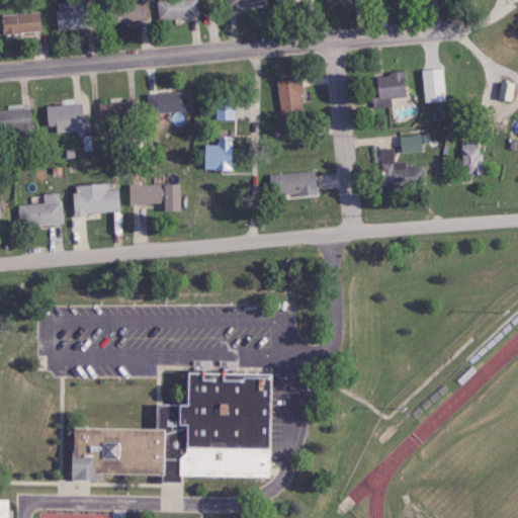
[(61,0),(56,0),(58,28),(94,26),(93,6),(84,7),(83,0),(61,0)]
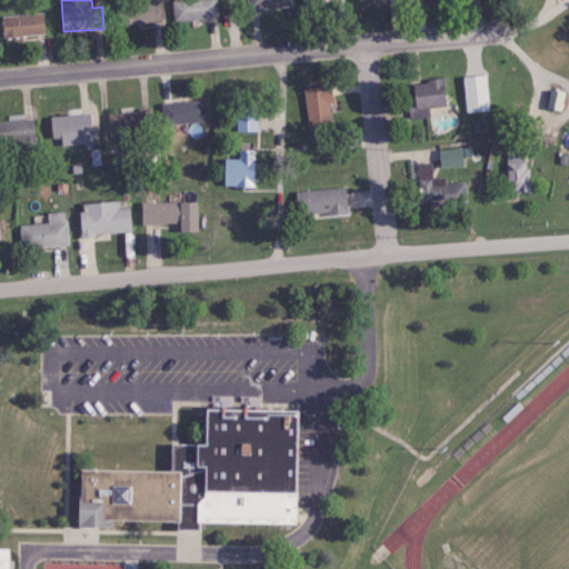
[(118,25),(160,23),(159,0),(117,2),(118,25)]
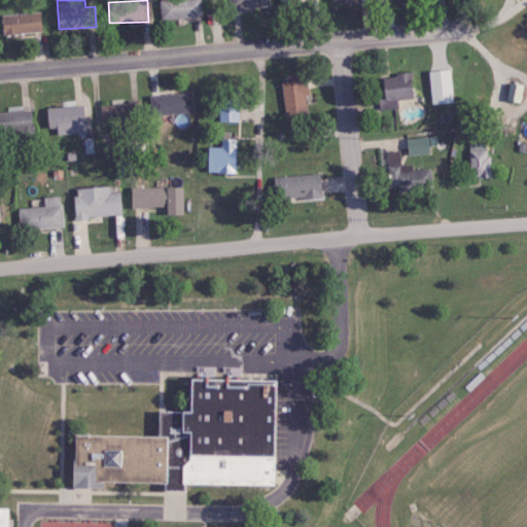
[(200,0),(162,0),(157,0),(160,20),(202,15),(200,0)]
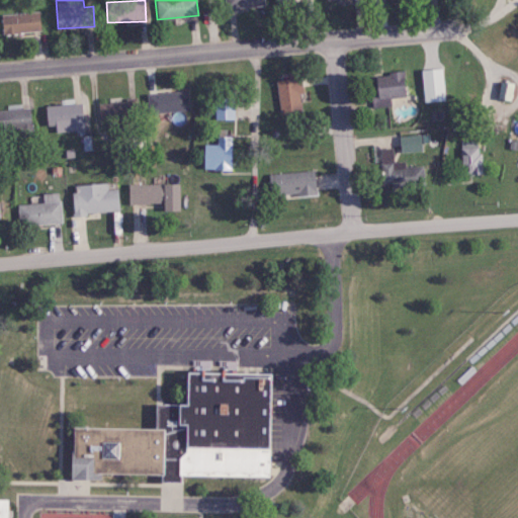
[(224,0),(225,8),(264,6),(263,0),(224,0)]
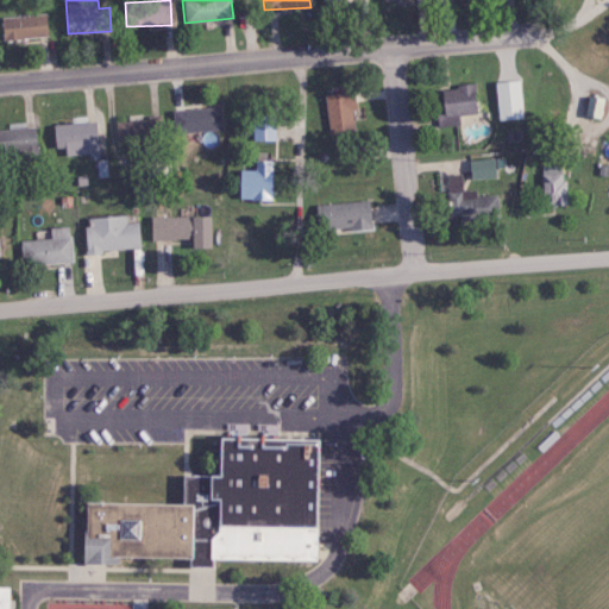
[(1,16),(2,38),(48,37),(46,14),(1,16)]
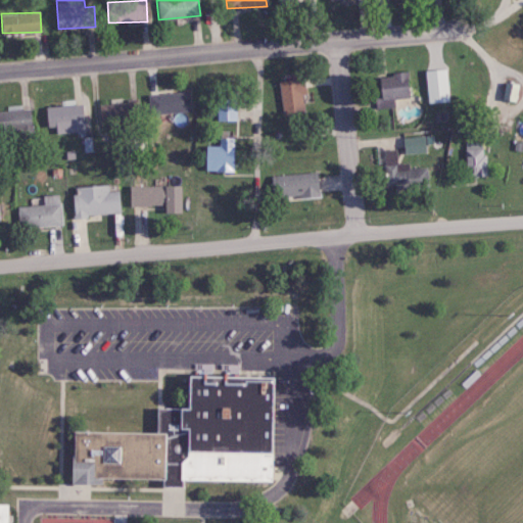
[(424,70),(428,103),(449,100),(444,67),(424,70)]
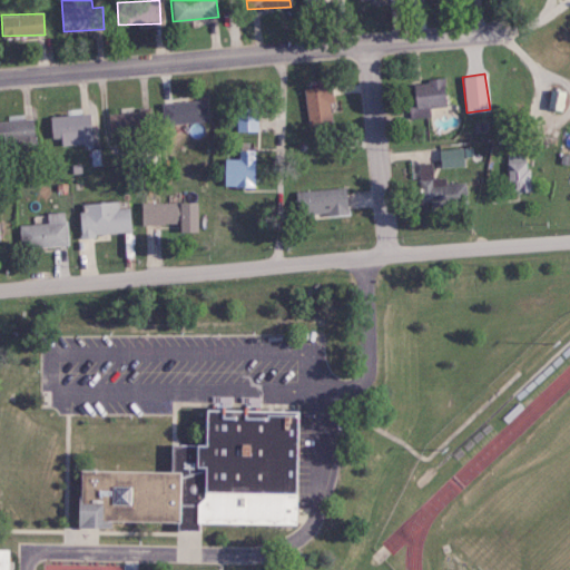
[(430,117),(429,107),(444,106),(443,79),(413,81),(414,106),(409,107),(410,118),(430,117)]
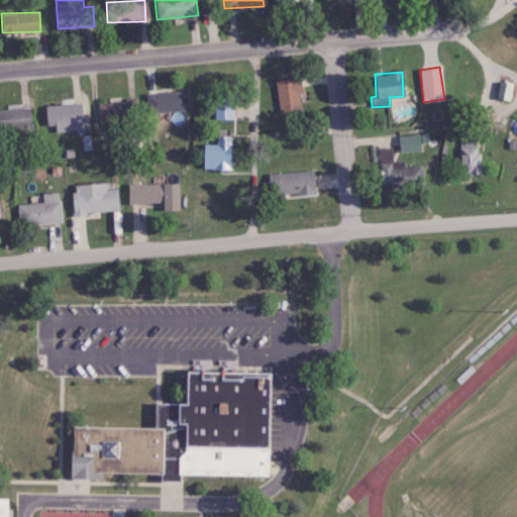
[(275,79),(278,112),(302,110),(299,77),(275,79)]
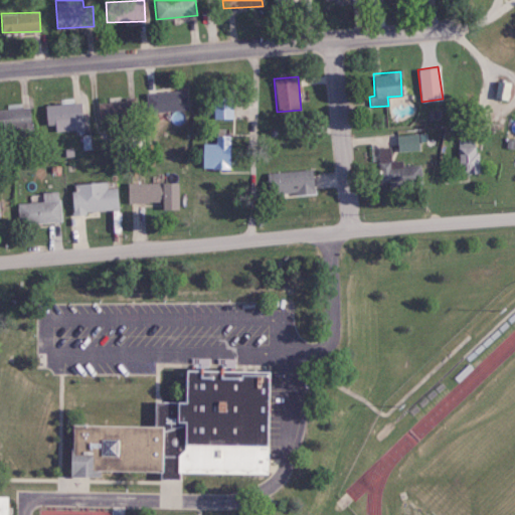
[(507,99),(509,81),(496,80),(494,98),(507,99)]
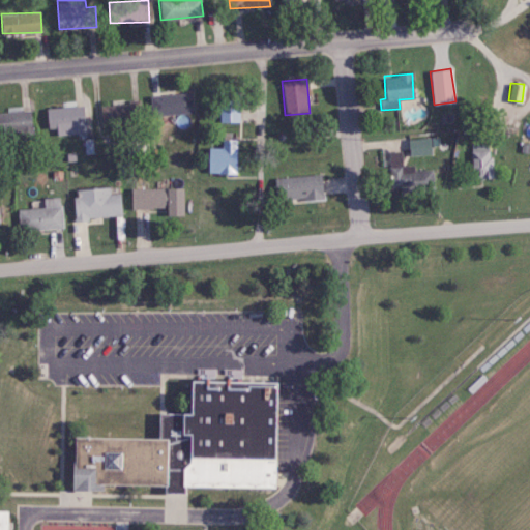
[(149,96),(151,117),(193,111),(189,91),(149,96)]
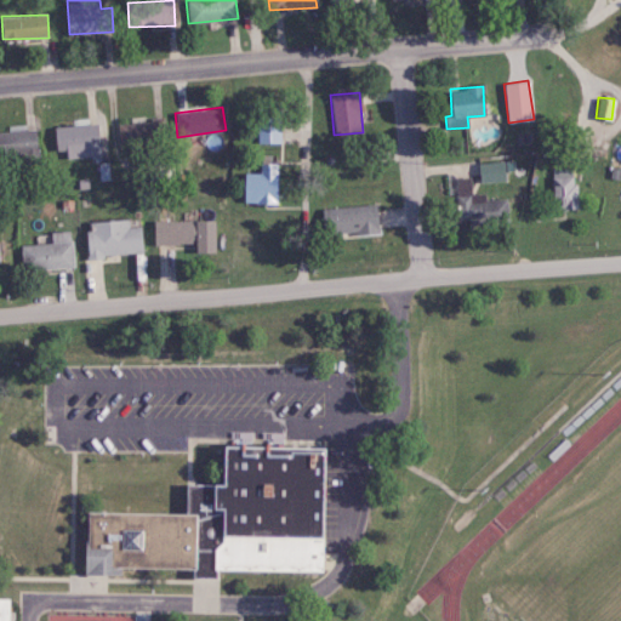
[(280,142),(280,117),(257,117),(257,143),(280,142)]
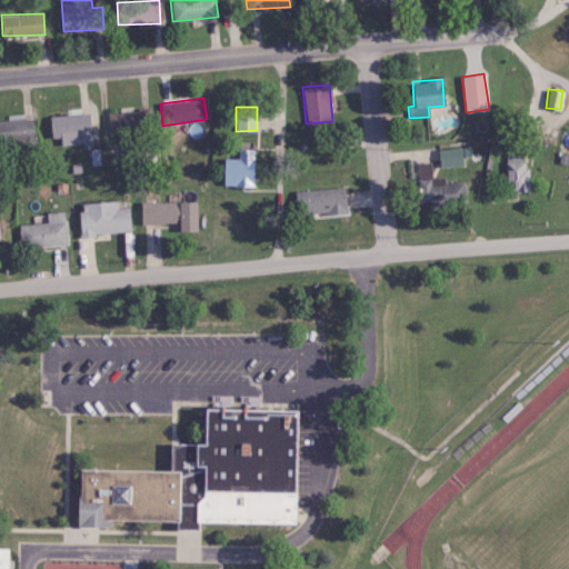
[(50,115),(50,137),(60,137),(60,143),(89,142),(89,115),(50,115)]
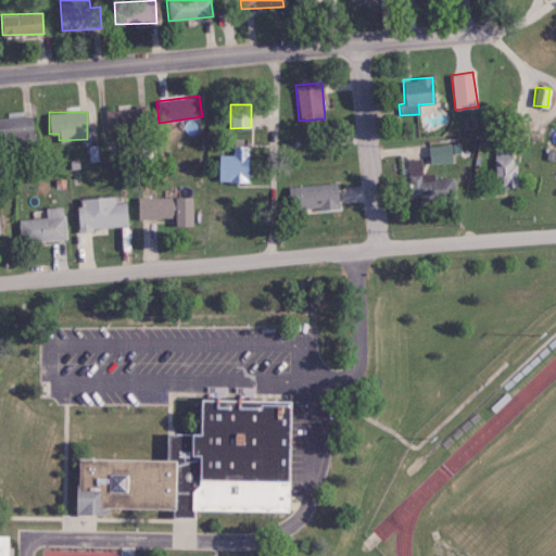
[(0,117),(0,138),(33,137),(32,116),(0,117)]
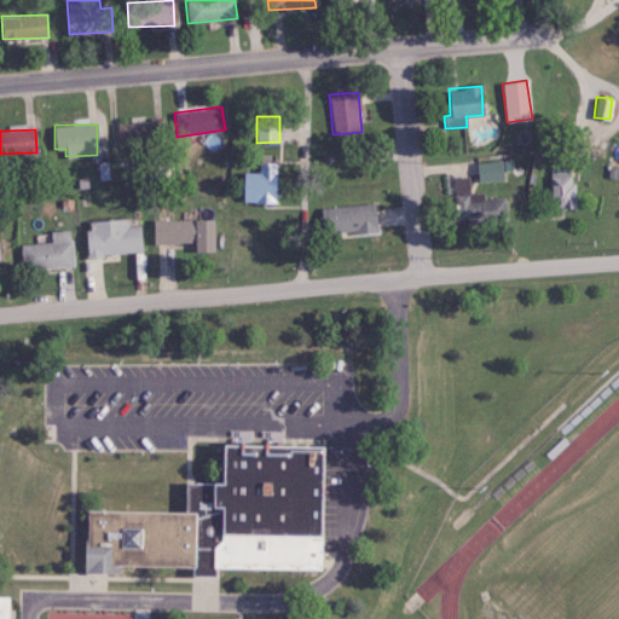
[(512,171),(512,160),(475,161),(476,180),(504,180),(504,171),(512,171)]
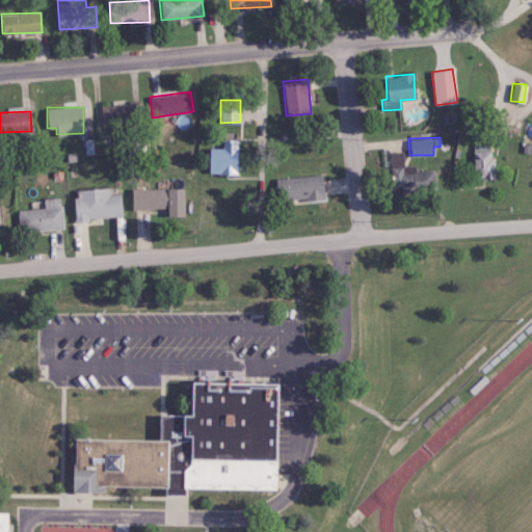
[(236,175),(237,140),(221,139),(220,148),(207,148),(206,174),(236,175)]
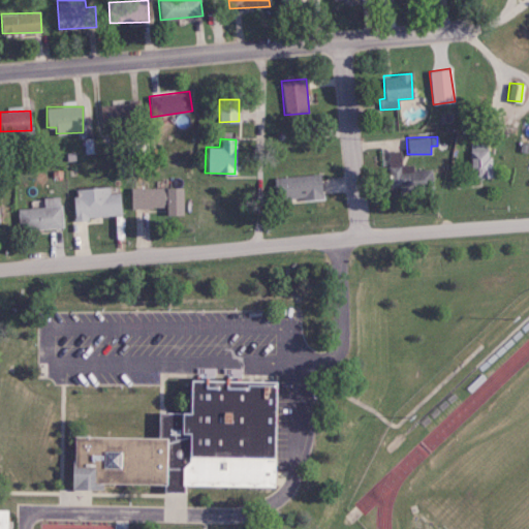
[(492,156),(487,156),(487,143),(469,143),(470,179),(493,178),(492,156)]
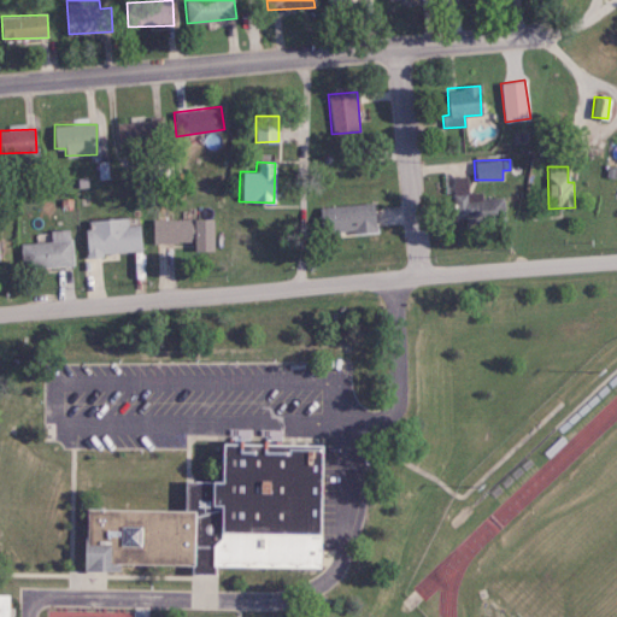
[(504,197),(481,198),(480,191),(468,192),(466,175),(452,175),(454,221),(504,218),(504,197)]
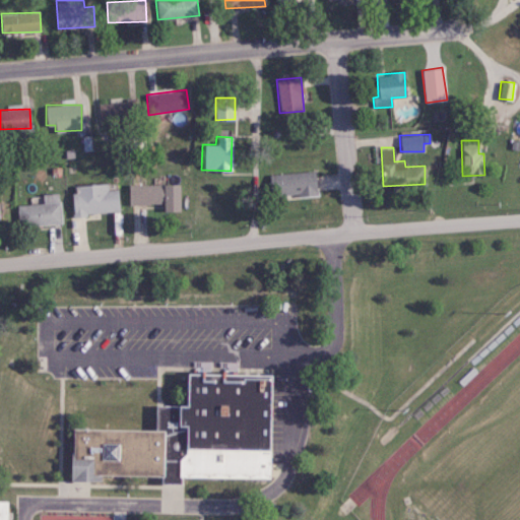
[(268,173),(269,196),(315,195),(314,172),(268,173)]
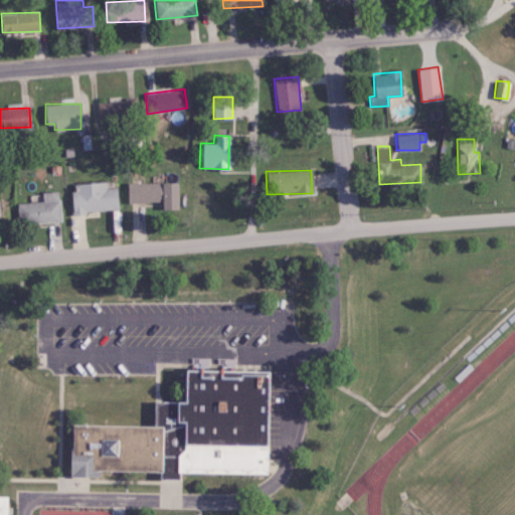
[(72,212),(117,210),(117,187),(107,188),(107,182),(71,183),(72,212)]
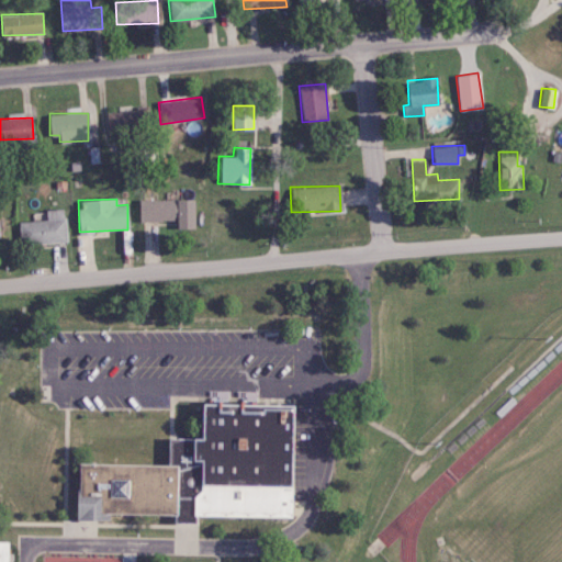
[(193,227),(192,199),(137,200),(138,221),(175,221),(175,227),(193,227)]
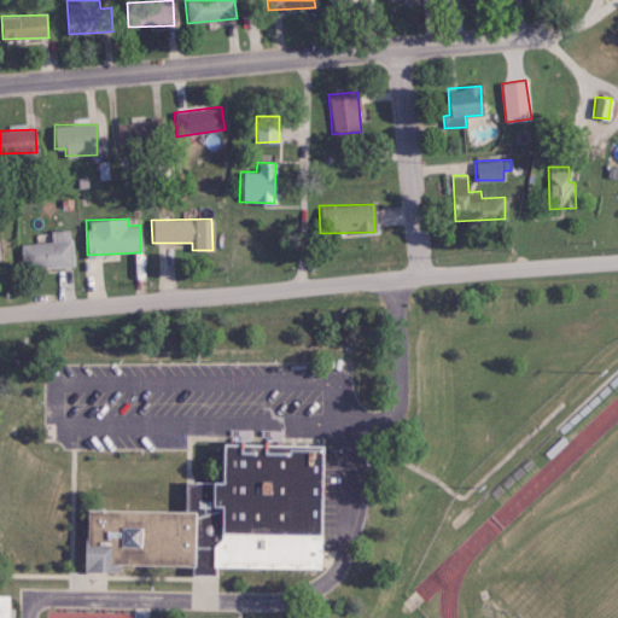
[(21,244),(23,270),(74,266),(70,228),(51,231),(51,242),(21,244)]
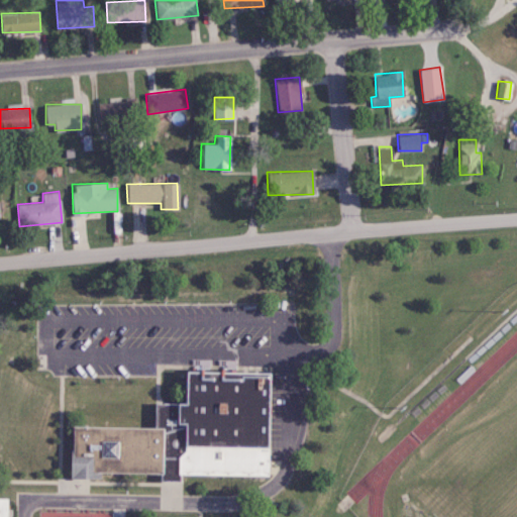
[(121,230),(121,210),(112,210),(111,230),(121,230)]
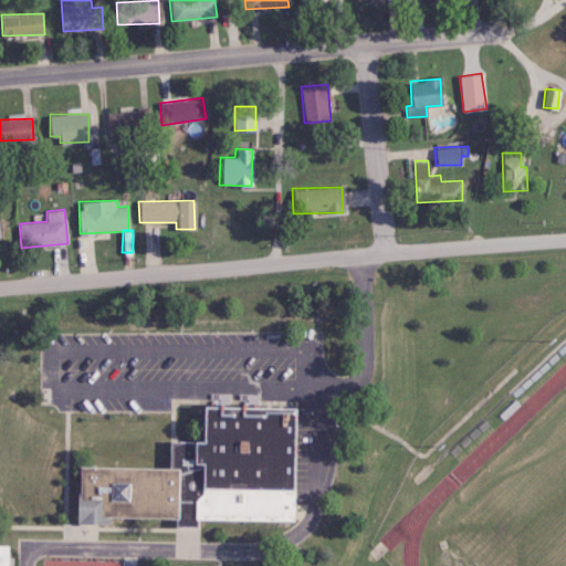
[(187,399),(297,401),(294,523),(197,521),(195,530),(159,528),(71,527),(72,463),(164,465),(164,439),(186,440),(187,399)]
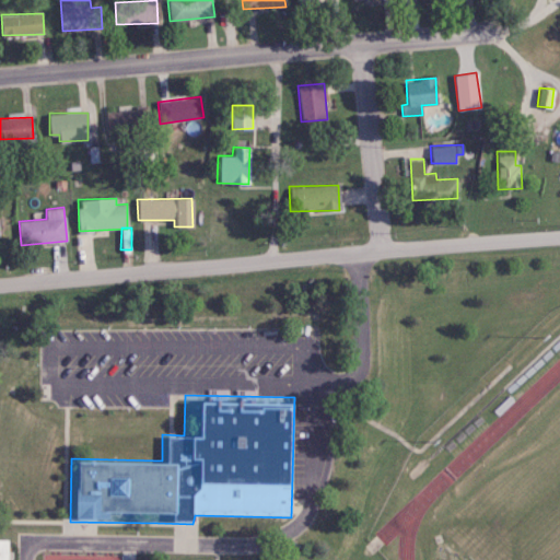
[(0,559),(11,559),(11,539),(0,538),(0,559)]
